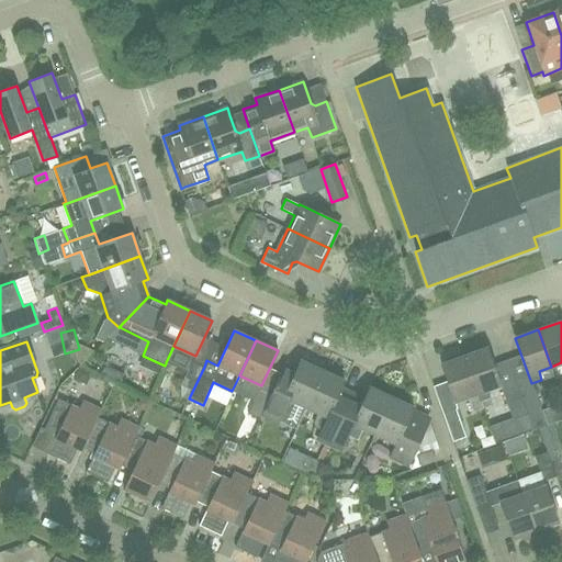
[(486,348),(463,357),(480,403),(482,402),(491,398),(487,390),(499,385),(493,366),(486,348)]
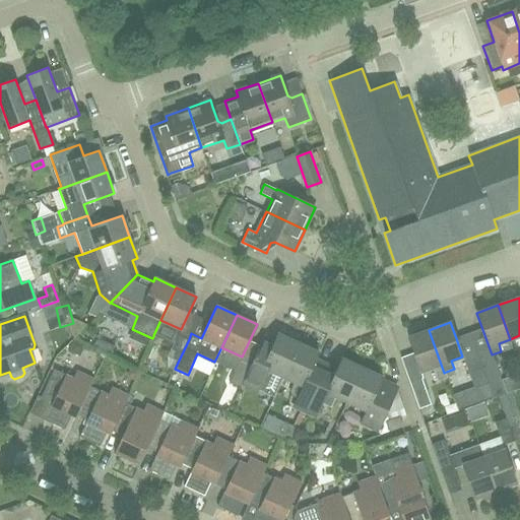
[(438,382),(446,379),(429,330),(427,331),(424,328),(412,332),(411,336),(407,337),(420,372),(433,368),(438,382)]
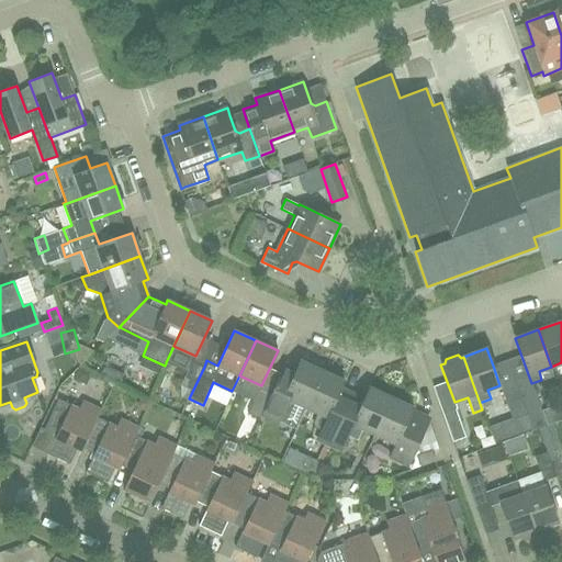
[(293,402),(305,407),(323,371),(322,371),(323,368),(322,367),(306,359),(303,359),(302,361),(300,361),(298,368),(285,362),(270,395),(262,414),(262,413),(259,419),(277,427),(284,412),(288,414),(293,402)]
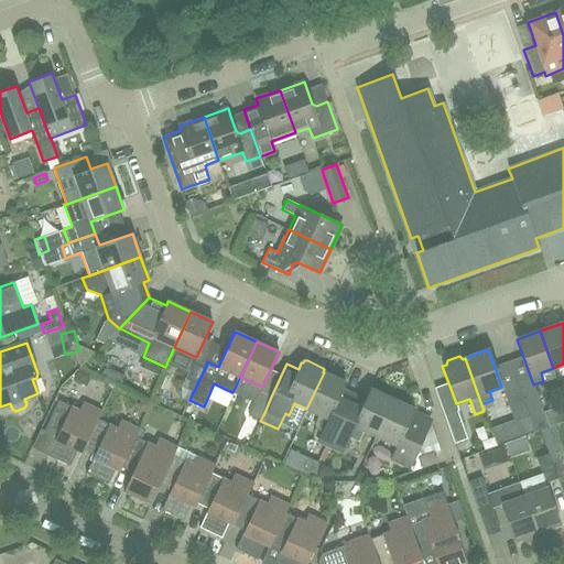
[(190,400),(205,368),(192,362),(181,387),(182,397),(190,400)]
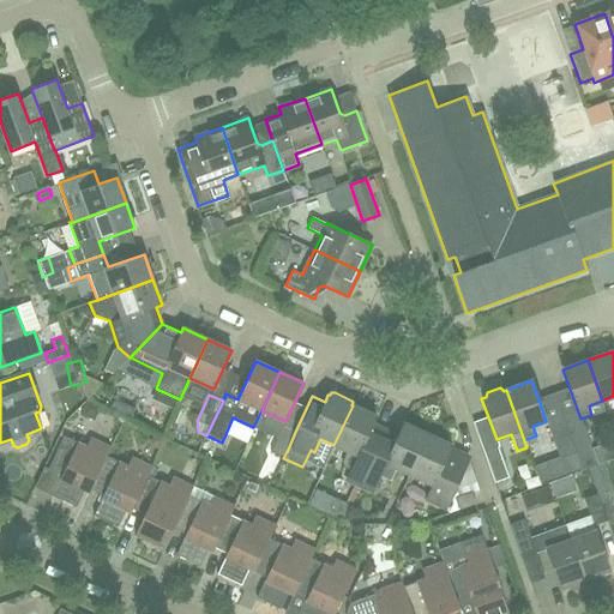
[(115,398),(110,408),(131,417),(136,408),(115,398)]
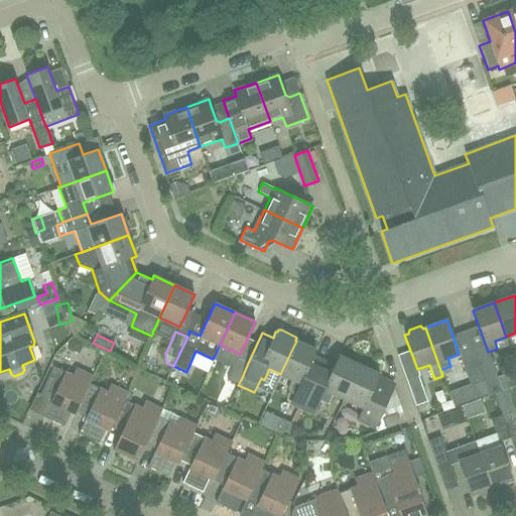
[(297,341),(296,341),(280,374),(291,379),(288,388),(289,393),(295,396),(291,403),(302,408),(302,407),(314,381),(320,368),(310,363),(316,350),(315,350),(316,347),(315,345),(299,339),(298,339),(297,341)]
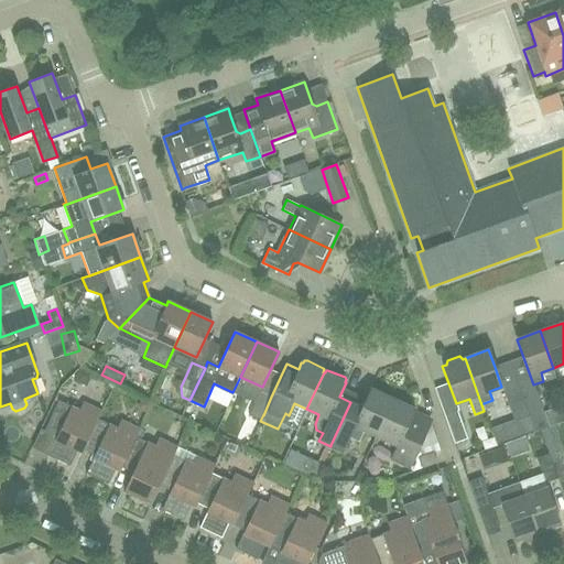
[(529,418),(520,394),(518,388),(503,393),(514,422),(529,418)]
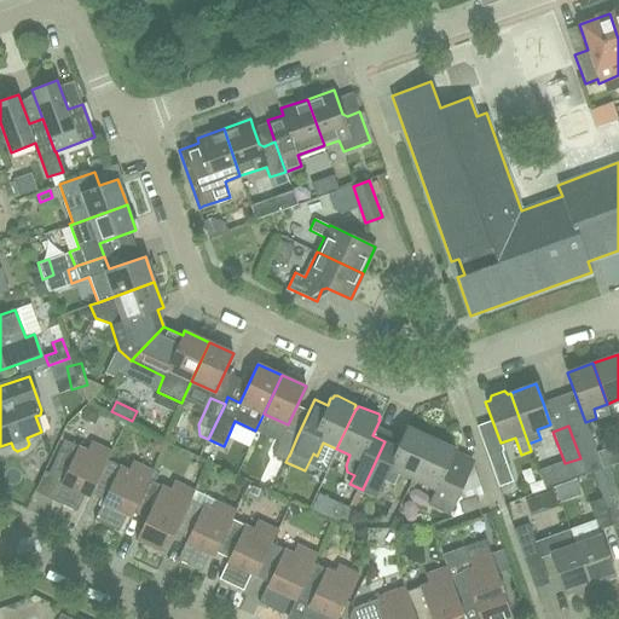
[(385,441),(377,457),(363,489),(363,490),(376,496),(382,480),(393,485),(399,473),(412,478),(431,438),(406,427),(397,447),(385,441)]
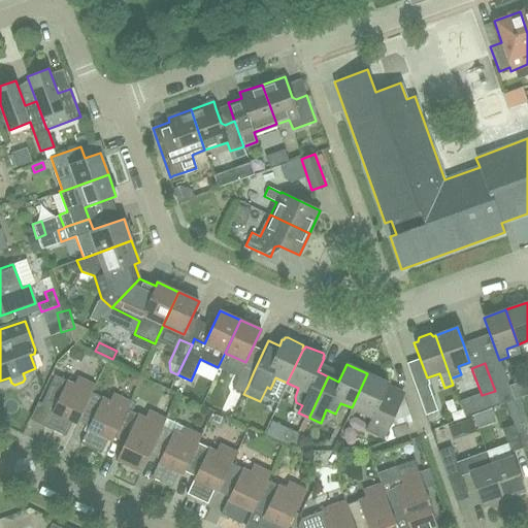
[(500,404),(514,399),(501,364),(487,369),(495,391),(500,404)]
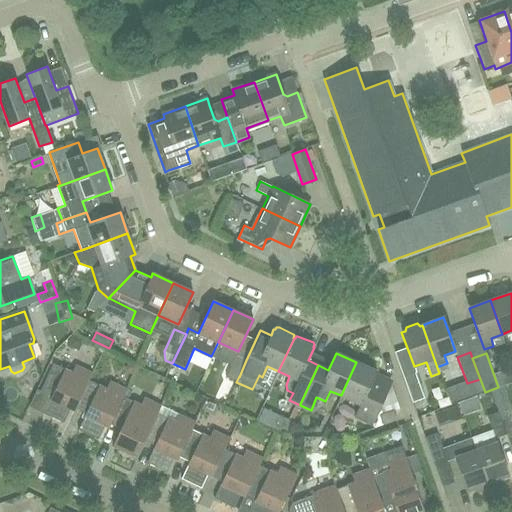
[(239,376),(239,377),(246,360),(235,355),(225,377),(236,382),(239,376)]
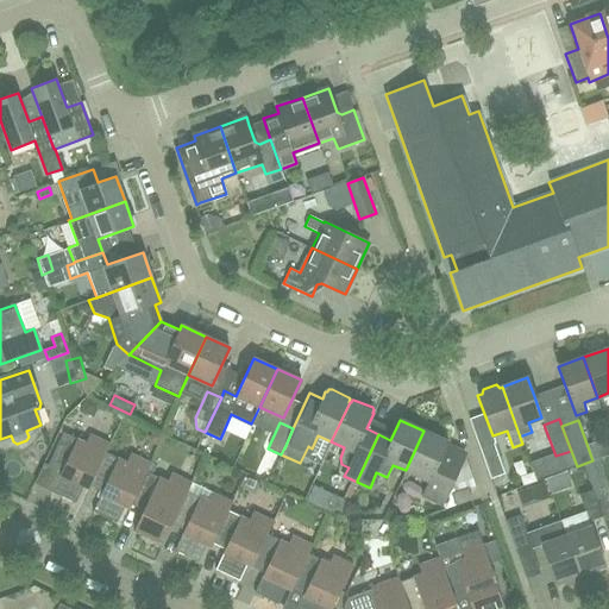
[(406,470),(410,472),(428,481),(422,496),(443,504),(451,485),(472,478),(464,453),(463,454),(465,462),(444,452),(449,443),(424,431),(406,470)]
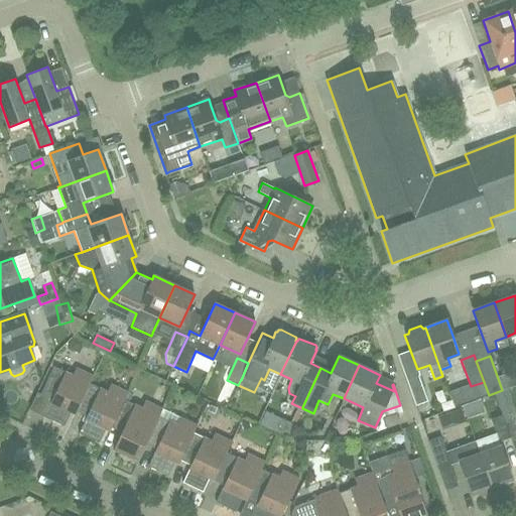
[(73,376),(53,367),(40,395),(51,400),(43,417),(63,426),(71,413),(75,415),(76,411),(89,384),(93,377),(76,369),(73,376)]
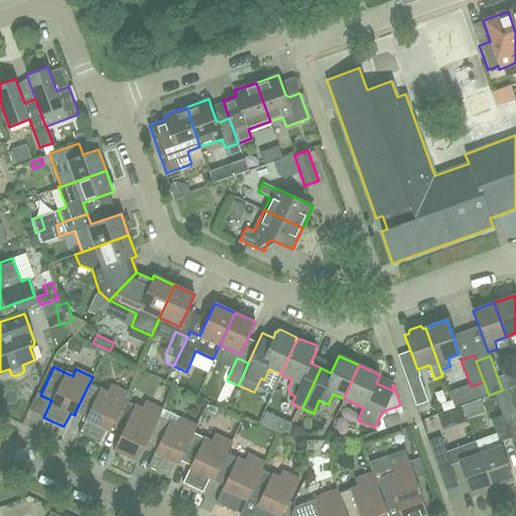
[(415,406),(427,401),(418,375),(406,380),(415,406)]
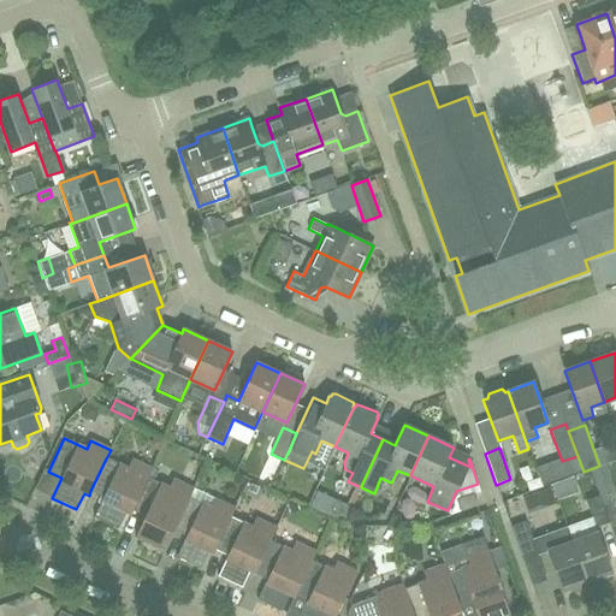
[(132,510),(148,478),(152,469),(132,460),(128,468),(106,458),(90,491),(104,498),(94,517),(118,529),(125,513),(130,515),(132,510)]
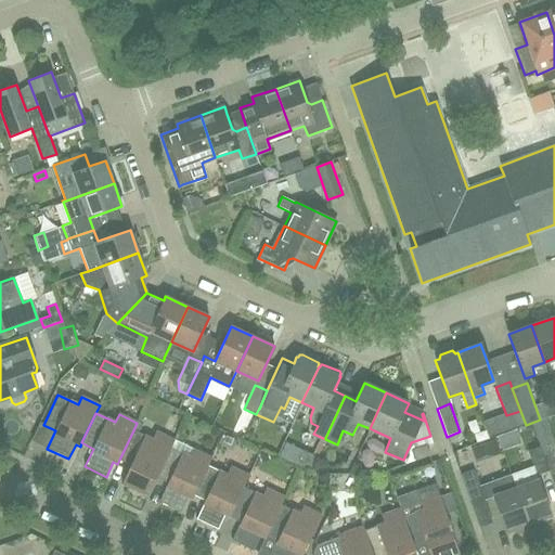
[(170,448),(175,440),(156,431),(152,439),(133,430),(119,460),(130,465),(121,485),(143,494),(151,479),(155,481),(156,478),(170,448)]
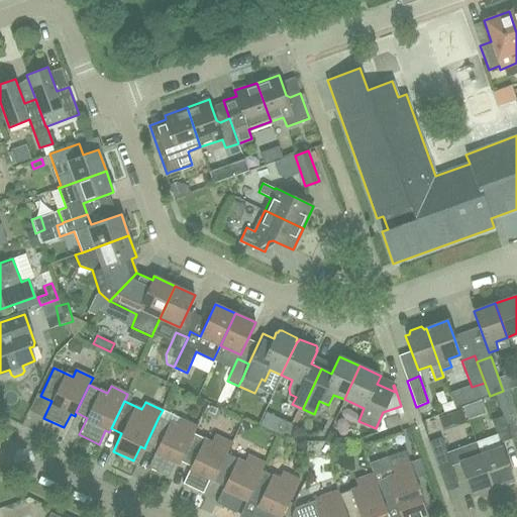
[(387,429),(400,424),(397,414),(383,419),(387,429)]
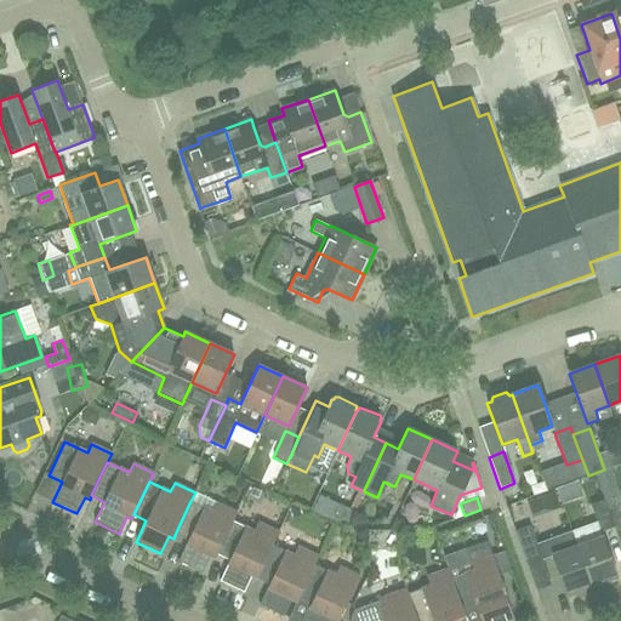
[(591,505),(597,522),(571,530),(576,546),(591,586),(616,577),(600,531),(614,527),(607,508),(604,500),(591,505)]
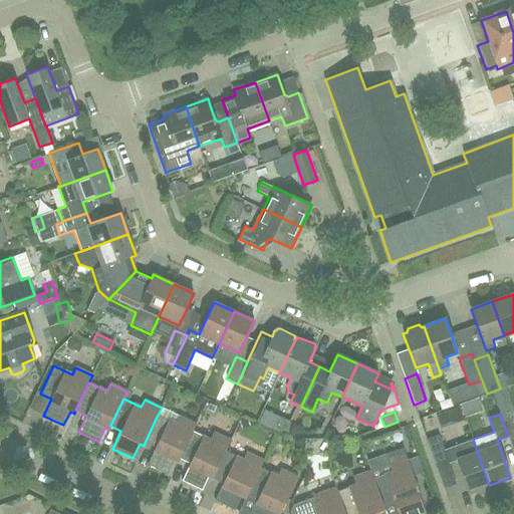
[(503,422),(500,414),(502,421),(508,436),(509,441),(513,439),(513,418),(503,422)]
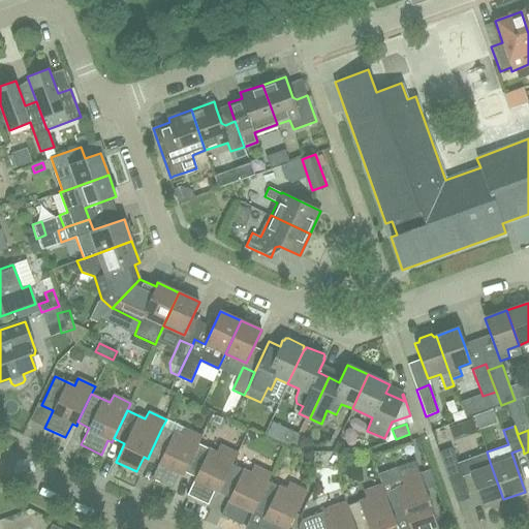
[(185,472),(198,444),(201,436),(184,429),(181,436),(162,427),(149,456),(160,461),(152,478),(172,488),(179,473),(183,475),(185,472)]
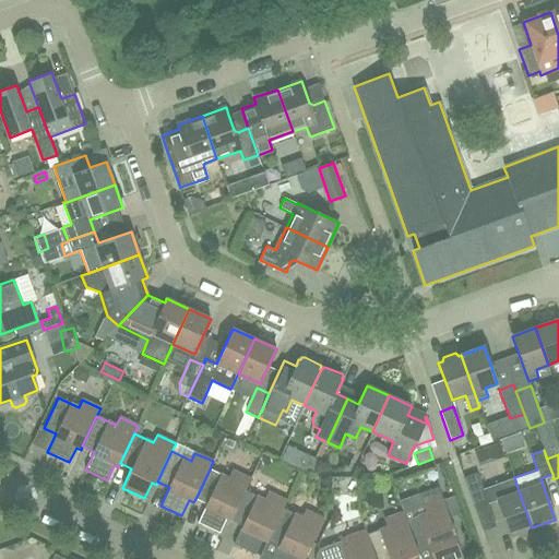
[(245,490),(250,479),(233,471),(228,478),(210,470),(195,499),(206,504),(198,523),(219,534),(226,519),(229,520),(230,521),(245,490)]
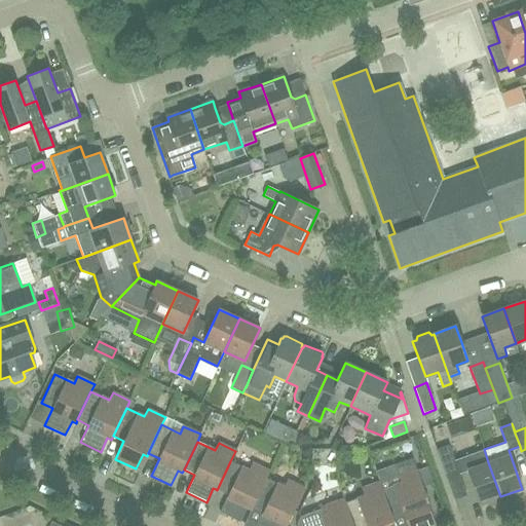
[(453,460),(448,445),(436,450),(446,478),(456,474),(457,475),(467,472),(479,504),(500,496),(488,462),(484,449),(453,460)]
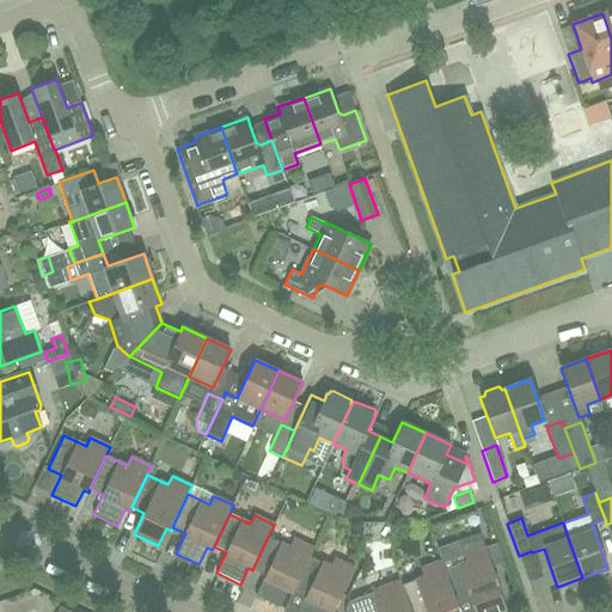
[(441,562),(457,604),(470,599),(473,611),(500,611),(502,611),(496,594),(501,592),(491,568),(505,563),(497,544),(484,548),(479,533),(458,540),(464,554),(441,562)]
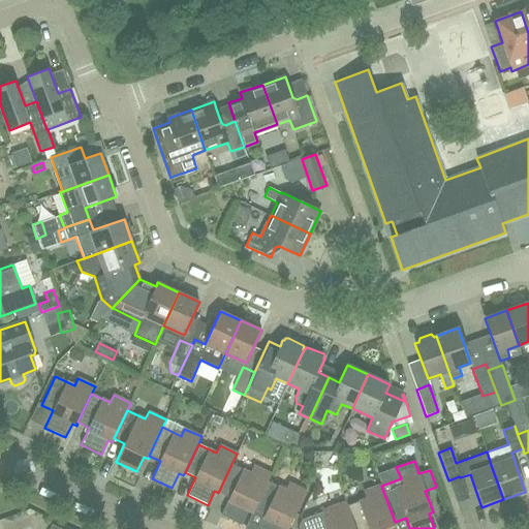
[(252,512),(253,509),(267,481),(271,474),(253,466),(250,473),(231,464),(218,493),(229,498),(221,516),(242,525),(248,510),(252,512)]
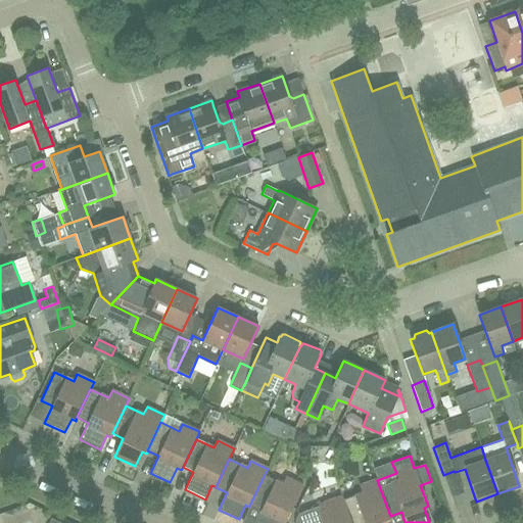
[(264,476),(250,504),(262,509),(254,522),(279,522),(280,522),(282,522),(284,522),(302,485),(285,477),(282,484),(264,476)]
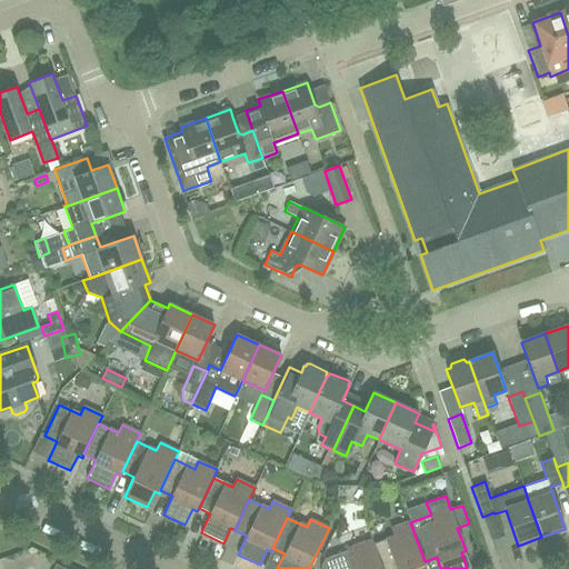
[(373,543),(381,568),(421,568),(421,567),(426,565),(425,561),(410,522),(410,521),(390,528),(393,537),(373,543)]
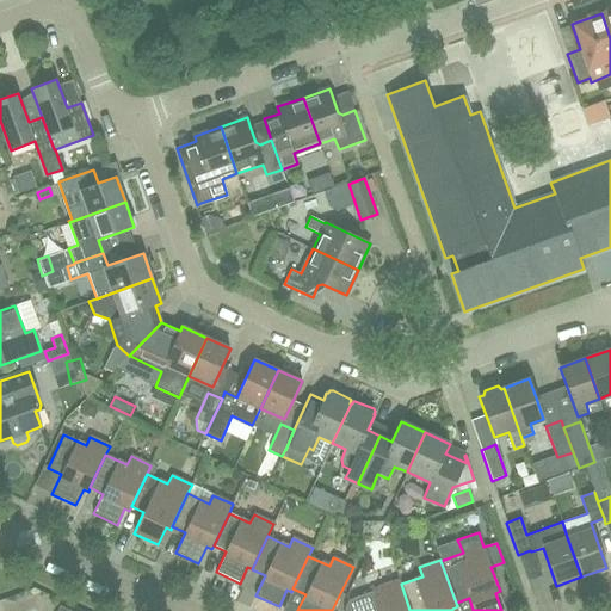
[(345,609),(344,610),(409,610),(401,584),(399,579),(378,587),(382,596),(374,598),(371,592),(349,600),(345,609)]
